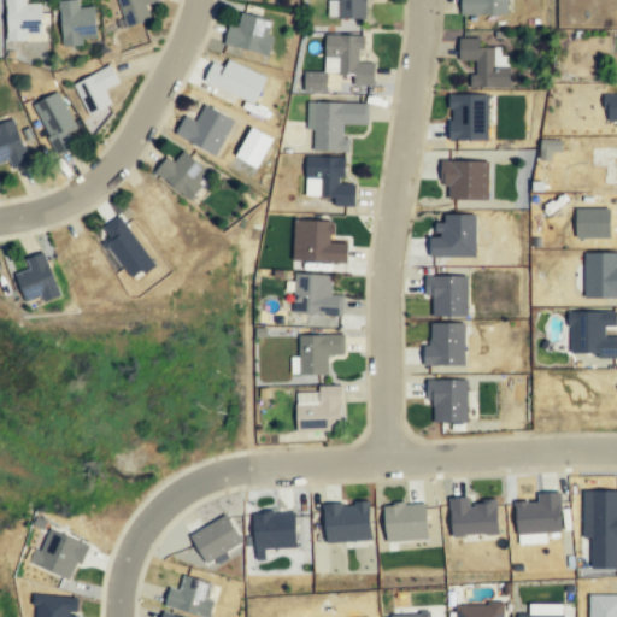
[(6,0),(6,39),(40,39),(40,4),(24,4),(24,0),(6,0)]
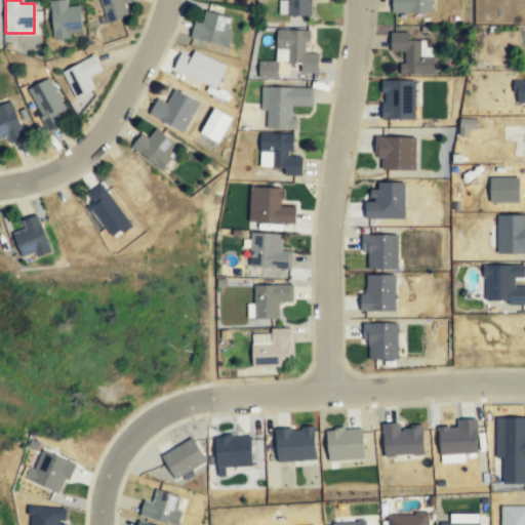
[(48,0),(52,37),(83,35),(81,5),(67,7),(67,0),(48,0)]
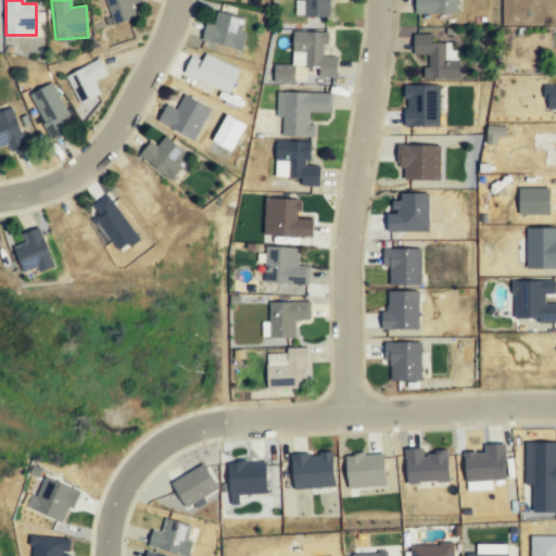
[(103,0),(112,25),(136,17),(131,4),(144,0),(103,0)]
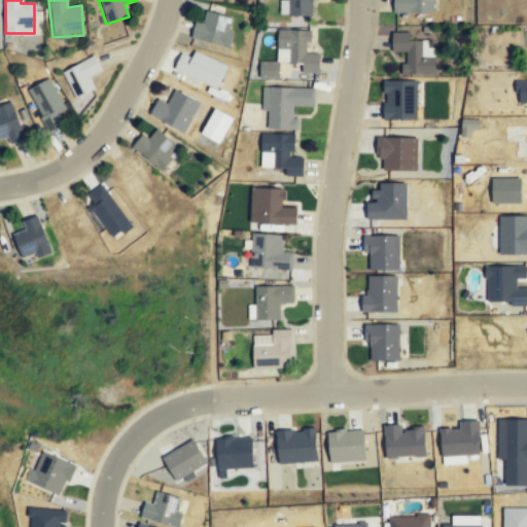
[(280,0),(280,14),(312,14),(312,0),(280,0)]
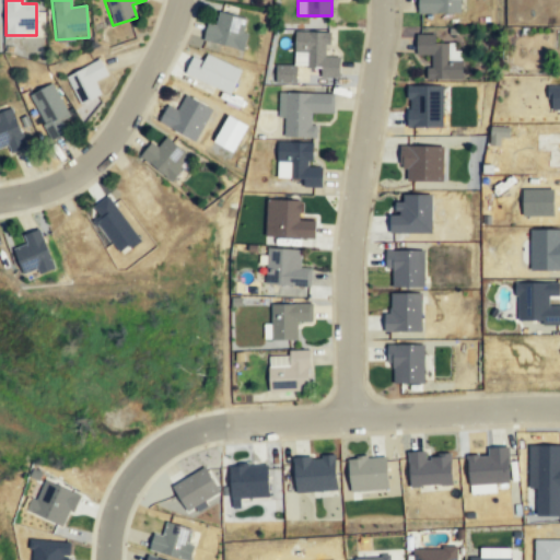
[(417,0),(417,13),(459,13),(459,0),(417,0)]
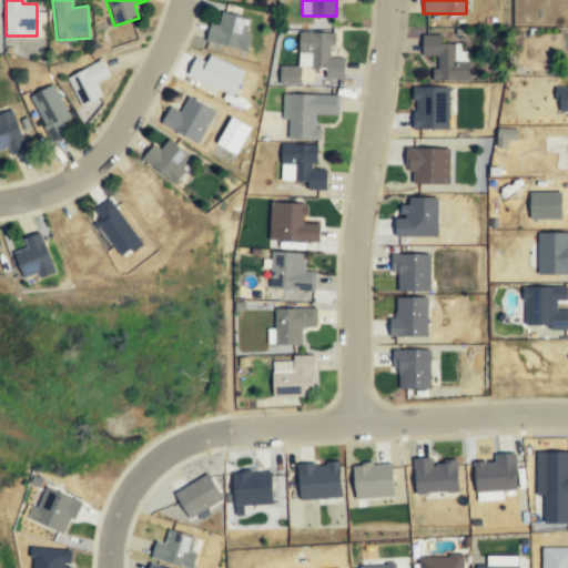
[(210,22),(205,41),(244,50),(252,19),(222,12),(220,24),(210,22)]
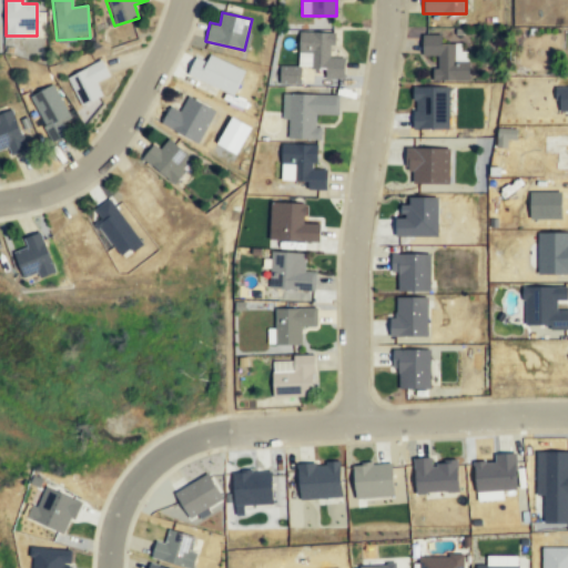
[(343,78),(343,53),(332,53),(333,31),(298,30),(298,52),(310,52),(310,66),(321,67),(321,78),(343,78)]
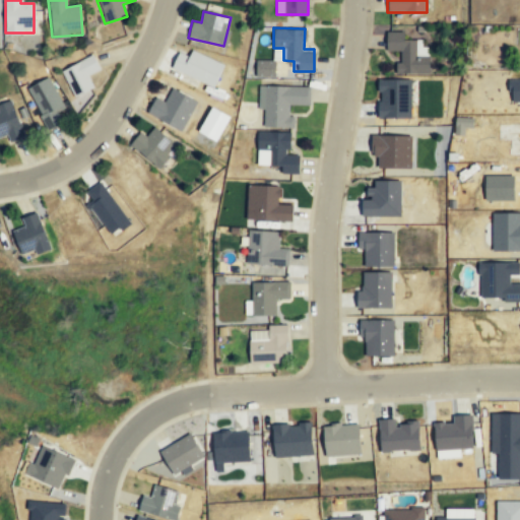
[(427,74),(428,41),(403,40),(403,31),(386,31),(385,52),(396,52),(396,73),(427,74)]
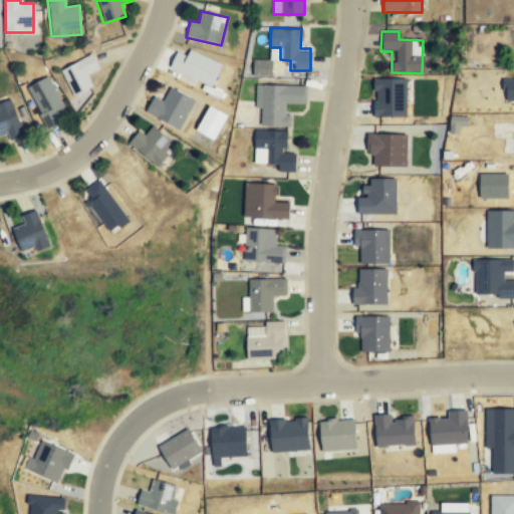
[(99,68),(90,52),(60,68),(73,94),(94,83),(89,73),(99,68)]
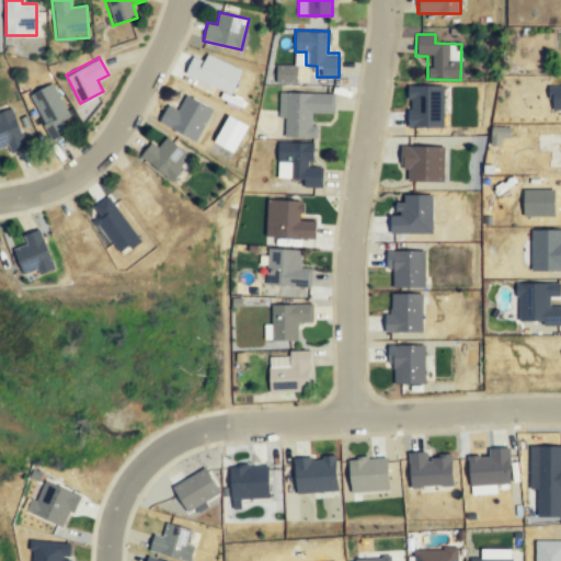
[(193,87),(229,102),(240,78),(193,57),(186,71),(197,77),(193,87)]
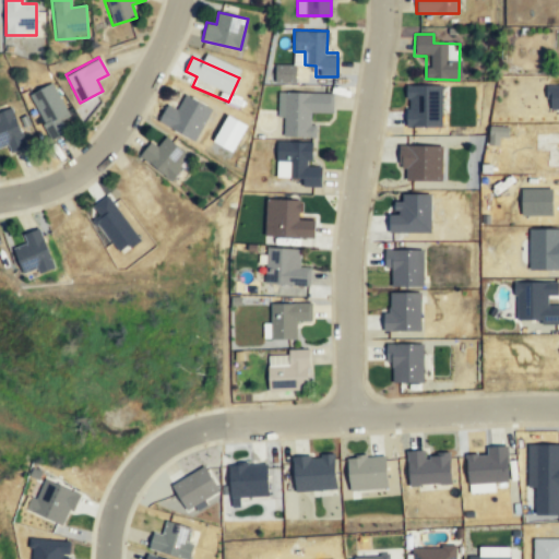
[(276,82),(297,82),(297,63),(276,63),(276,82)]
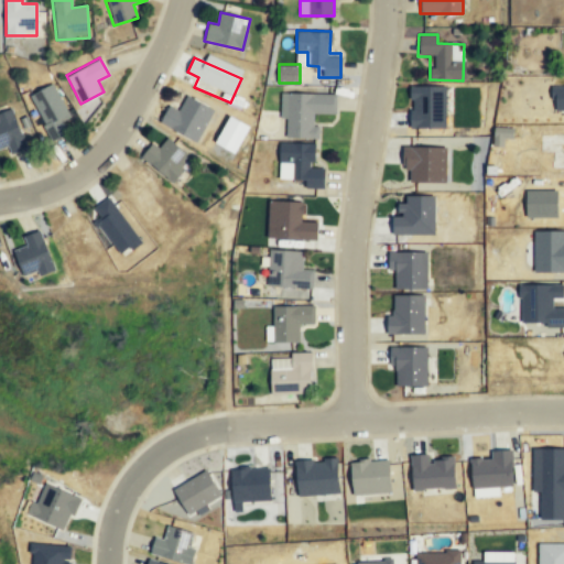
[(66,131),(61,121),(69,117),(52,82),(28,95),(52,139),(66,131)]
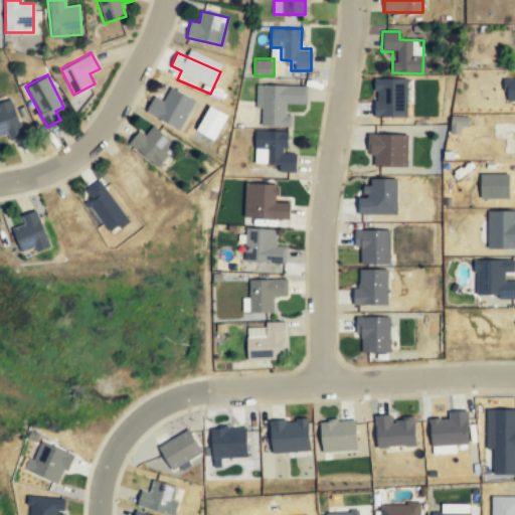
[(514,76),(480,77),(480,97),(471,97),(471,111),(514,111),(514,76)]
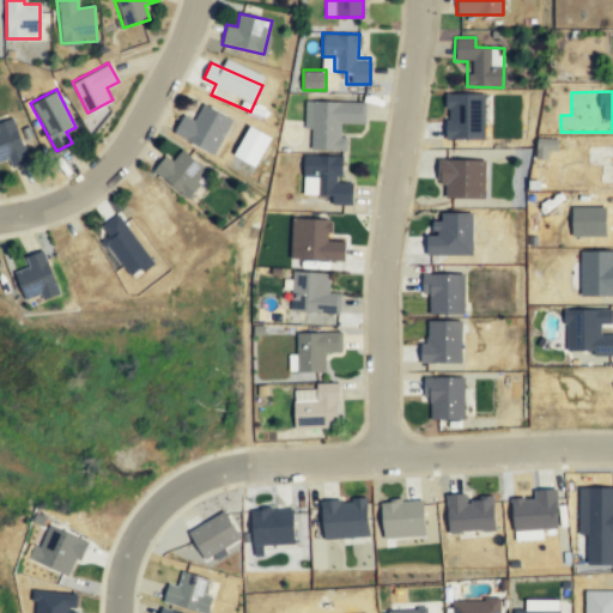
[(445,97),(445,140),(471,140),(471,125),(491,125),(491,97),(445,97)]
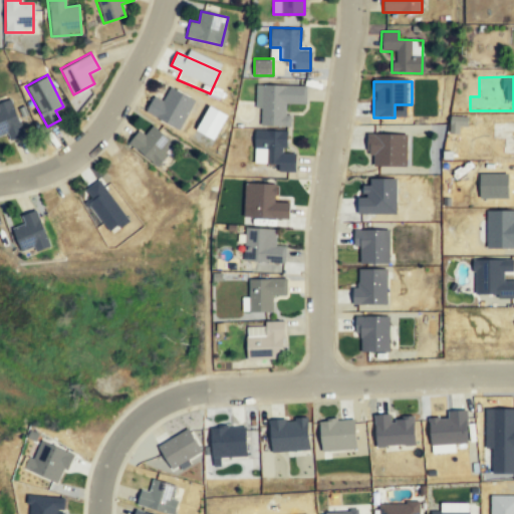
[(258,83),(257,125),(288,125),(288,103),(305,103),(306,84),(258,83)]
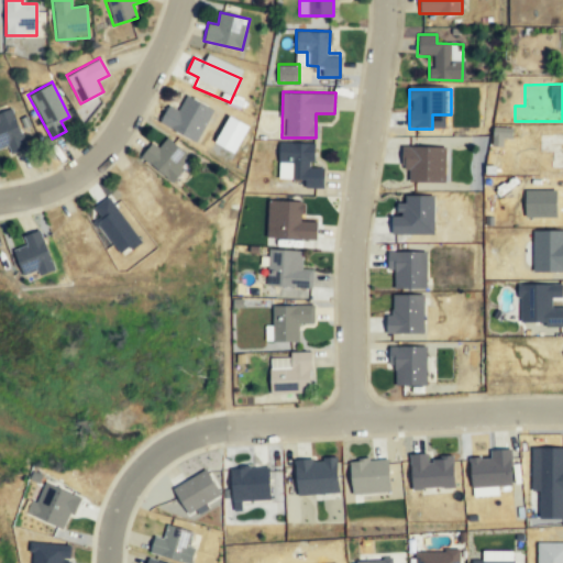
[(168,106),(158,121),(195,142),(211,114),(184,98),(176,110),(168,106)]
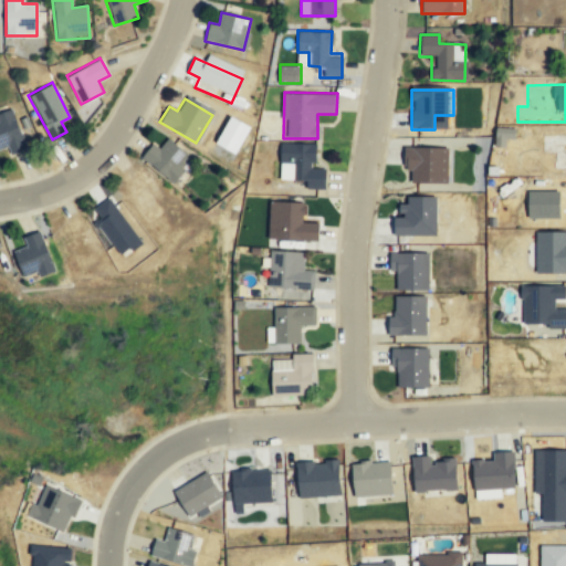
[(0,145),(3,144),(8,154),(28,146),(12,106),(0,111),(0,145)]
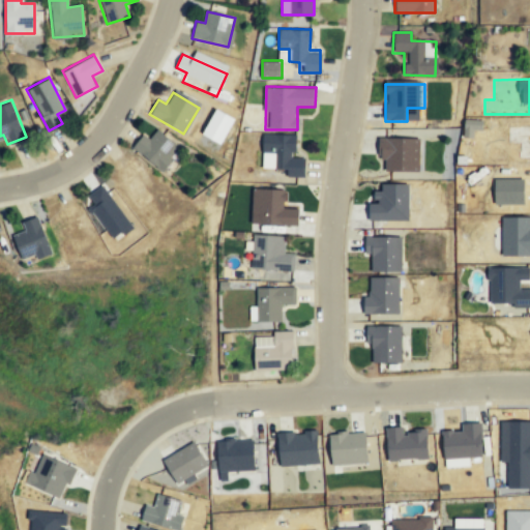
[(518,145),(518,162),(529,162),(529,123),(505,123),(505,145),(518,145)]
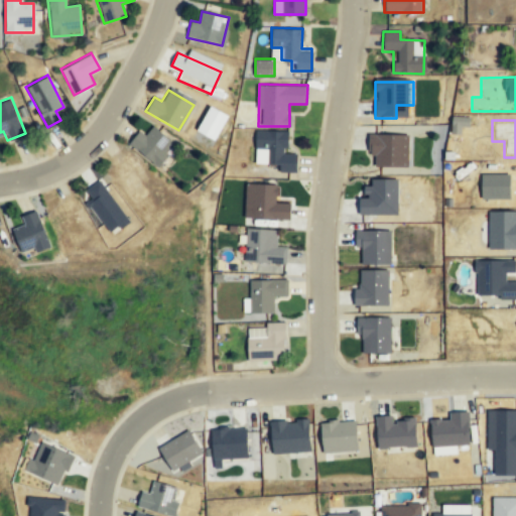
[(144,134),(139,130),(128,142),(155,166),(174,145),(152,125),(144,134)]
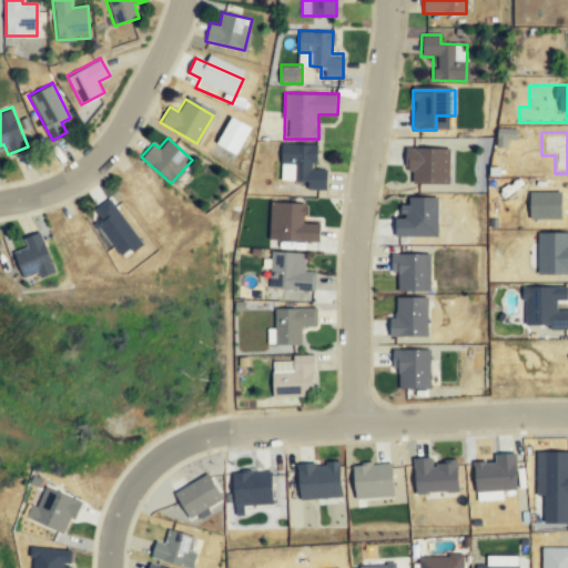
[(315,144),(282,143),(281,172),(293,173),(293,181),(305,181),(305,190),(325,190),(326,169),(314,169),(315,144)]
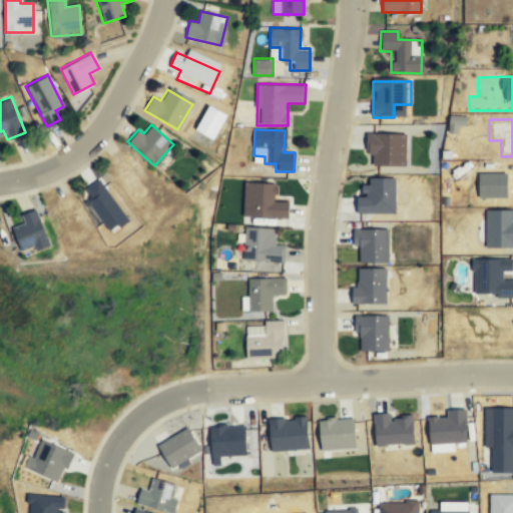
[(407,130),(366,130),(366,149),(376,149),(376,163),(407,163),(407,130)]
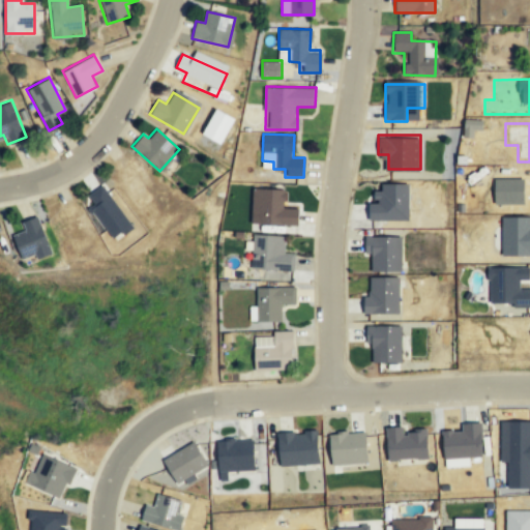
[(529,190),(529,175),(498,176),(499,209),(527,209),(527,190),(529,190)]
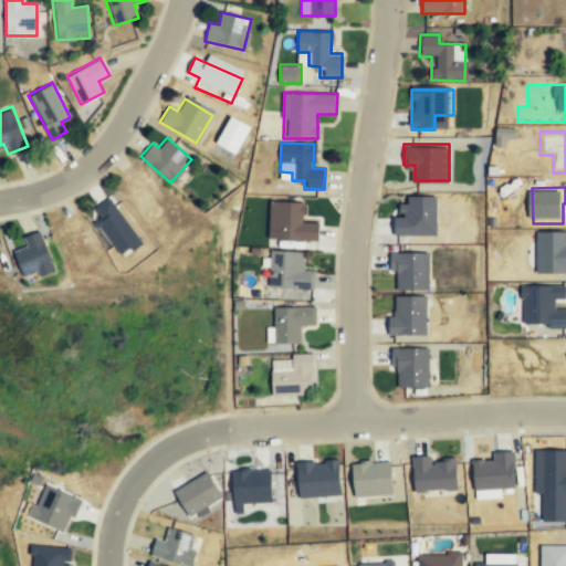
[(436,196),(396,195),(396,236),(422,236),(422,221),(436,221),(436,196)]
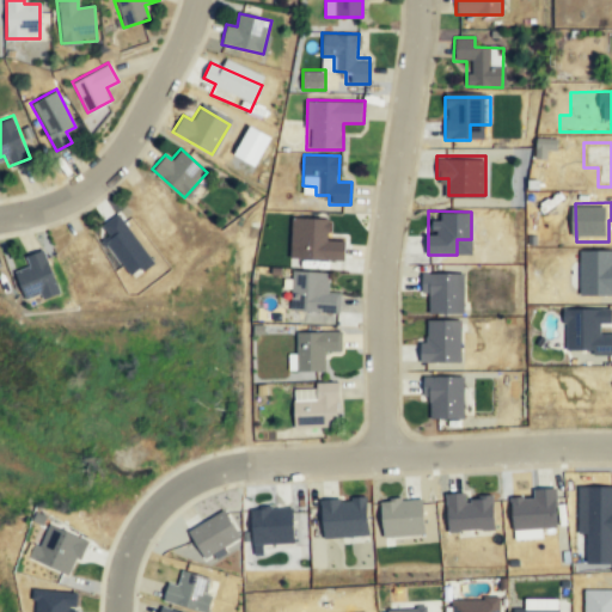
[(133,280),(157,263),(124,218),(109,228),(117,240),(109,246),(133,280)]
